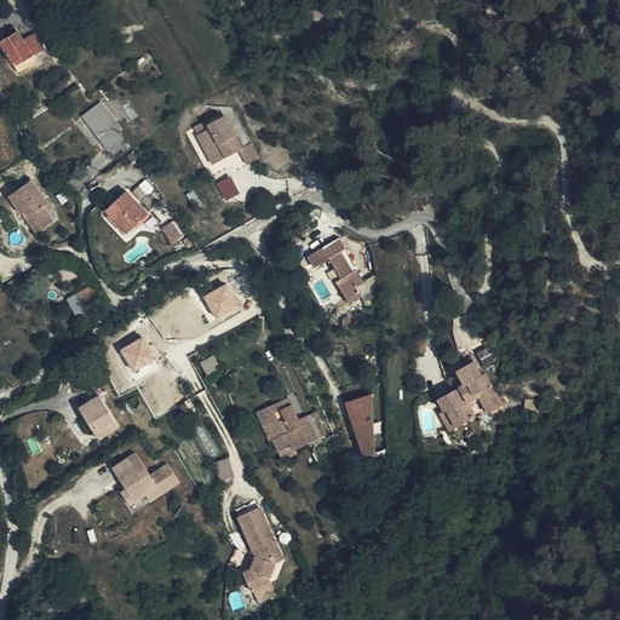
[(3,36),(0,38),(0,41),(11,58),(19,53),(24,61),(33,56),(21,36),(12,23),(5,28),(9,33),(3,36)]
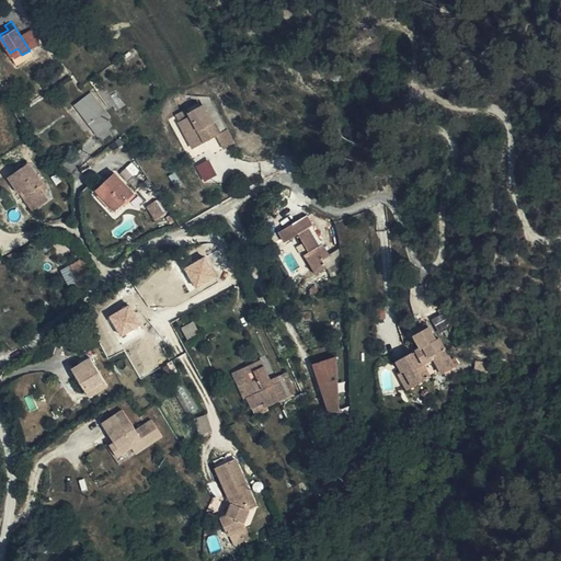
[(29,26),(19,33),(30,50),(39,44),(29,26)]
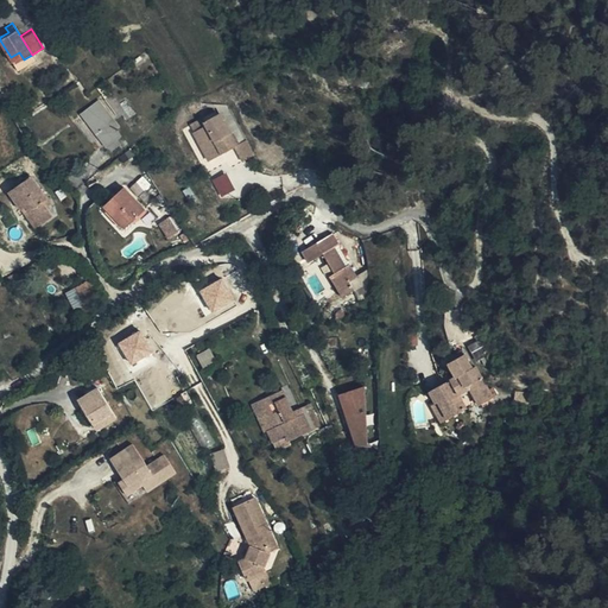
[(121,125),(101,99),(82,113),(107,146),(122,134),(118,127),(121,125)]
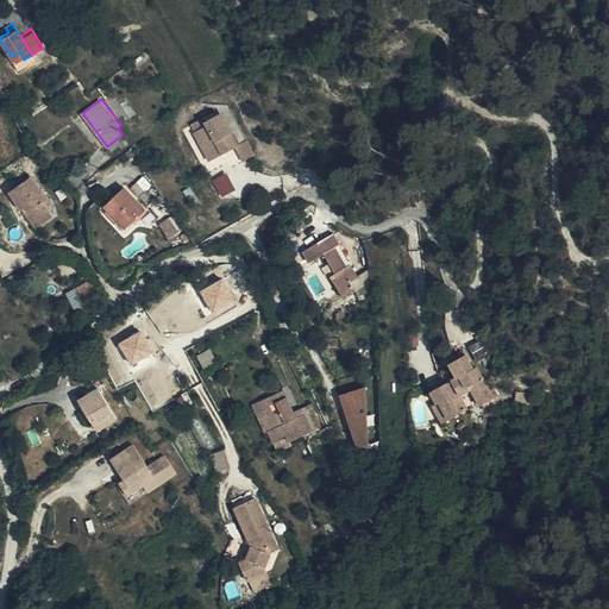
[(232,117),(236,117),(228,104),(203,118),(206,123),(193,130),(209,159),(236,145),(244,140),(239,136),(233,124),(232,117)]
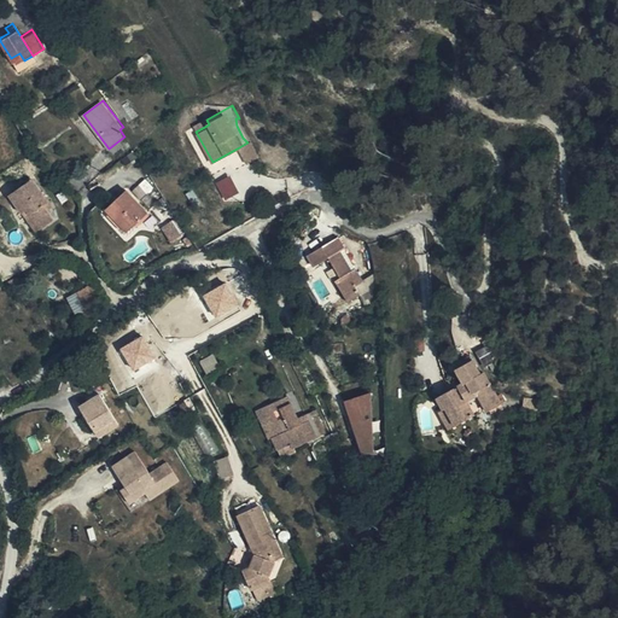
[(251,141),(239,118),(235,118),(237,126),(243,138),(248,143),(251,141)]
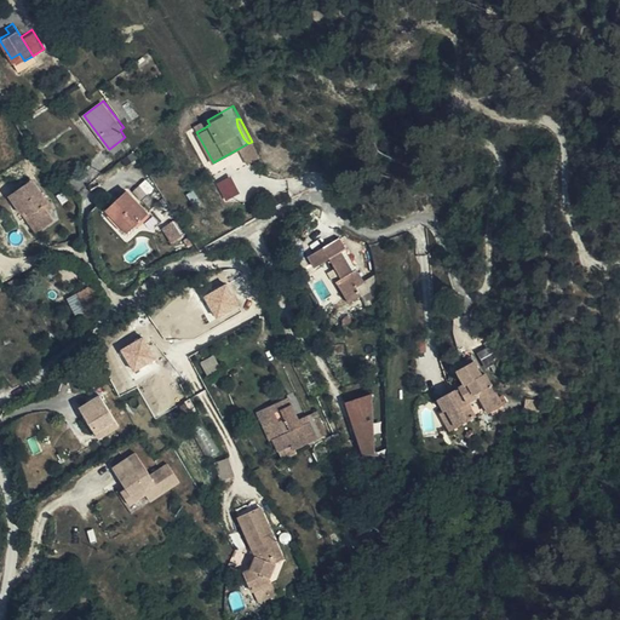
[(257,154),(256,149),(248,143),(240,148),(247,164),(256,161),(253,155),(257,154)]
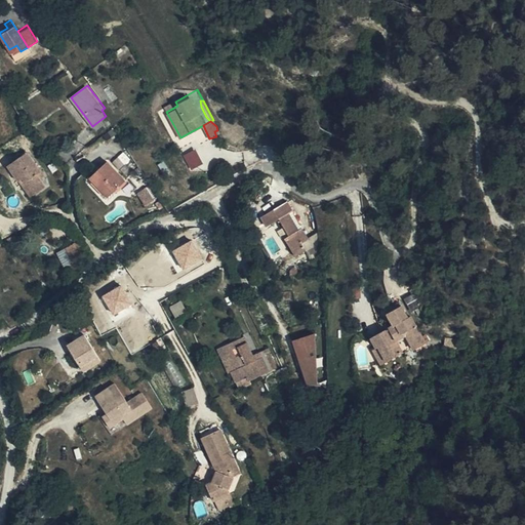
[(197,148),(185,153),(192,168),(204,163),(197,148)]
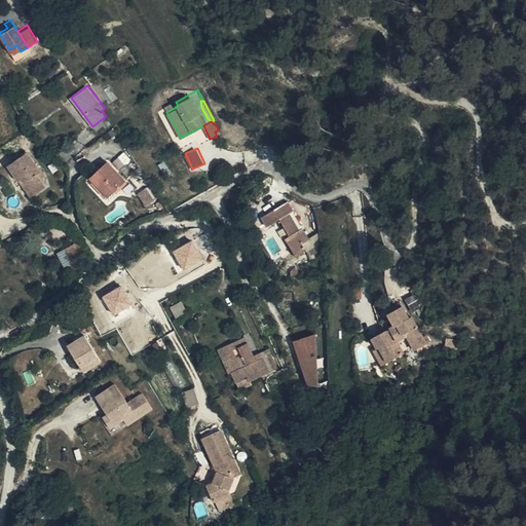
[(46,187),(40,178),(37,174),(41,171),(28,153),(9,166),(32,197),(46,187)]
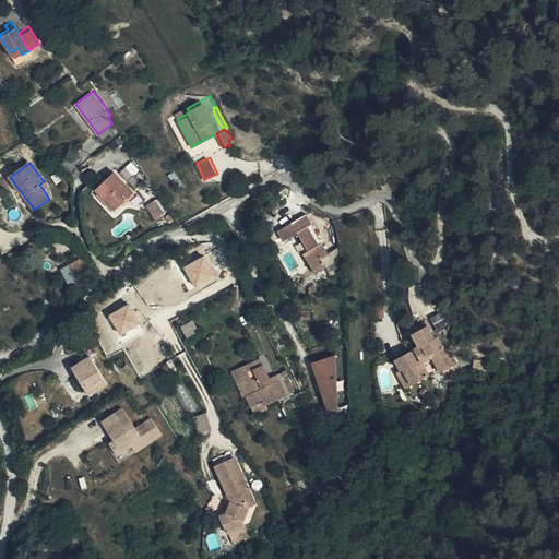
[(133,190),(116,170),(97,188),(116,207),(133,190)]
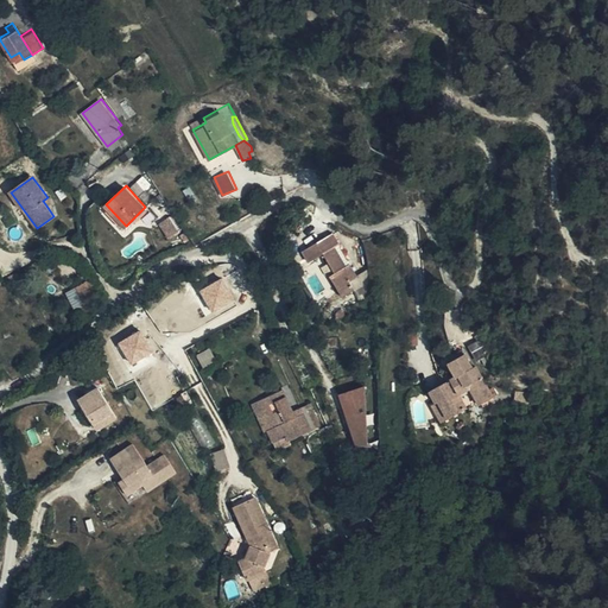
[(171,216),(162,222),(171,236),(181,229),(171,216)]
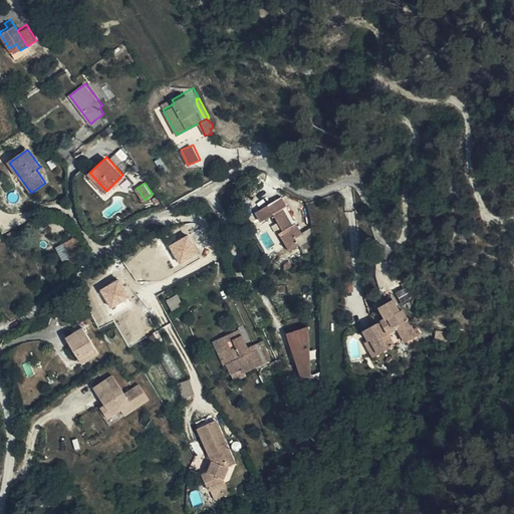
[(284,200),(257,211),(263,228),(268,226),(267,220),(273,219),(274,224),(292,218),(284,200)]
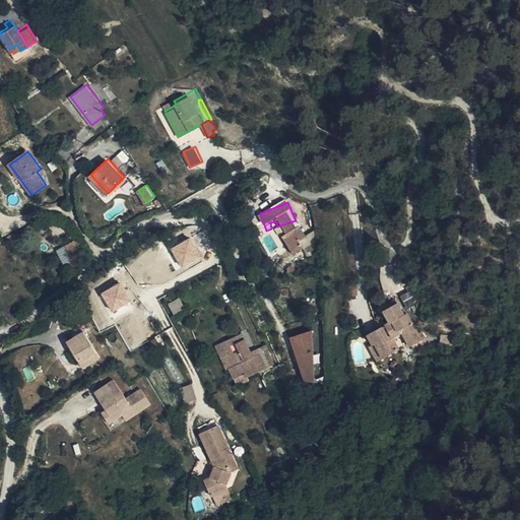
[(69,218),(62,220),(65,230),(68,236),(76,233),(75,230),(79,229),(76,220),(71,221),(69,218)]
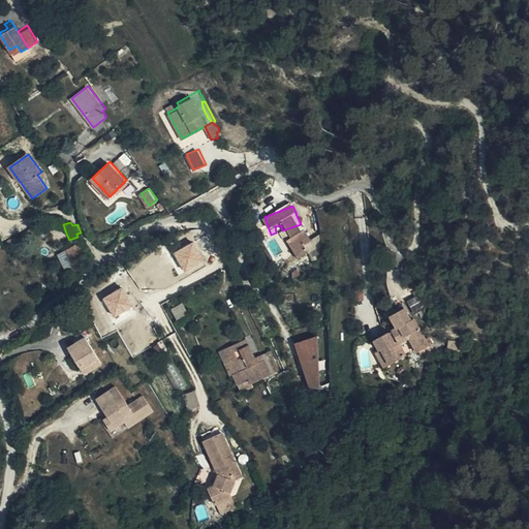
[(66,234),(63,224),(53,228),(57,237),(66,234)]
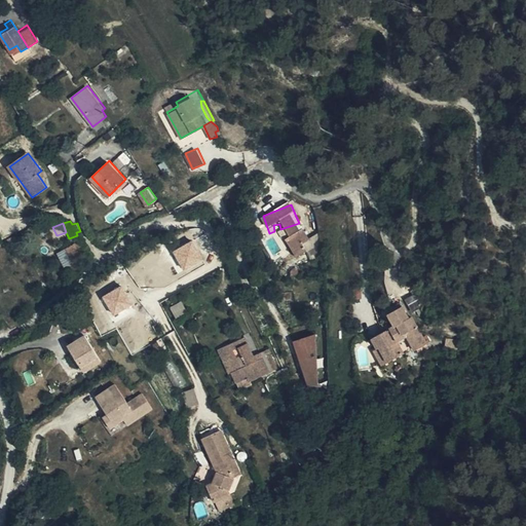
[(310,254),(299,223),(280,229),(288,242),(282,245),(288,262),(310,254)]
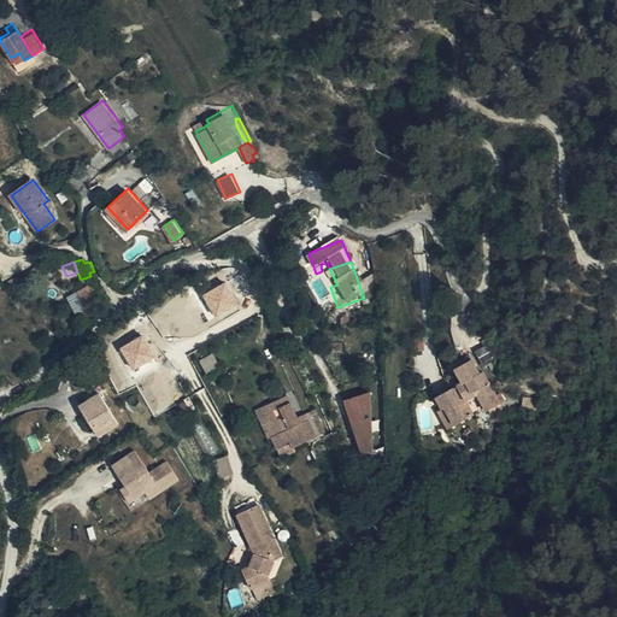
[(69,295),(76,309),(95,299),(88,286),(69,295)]
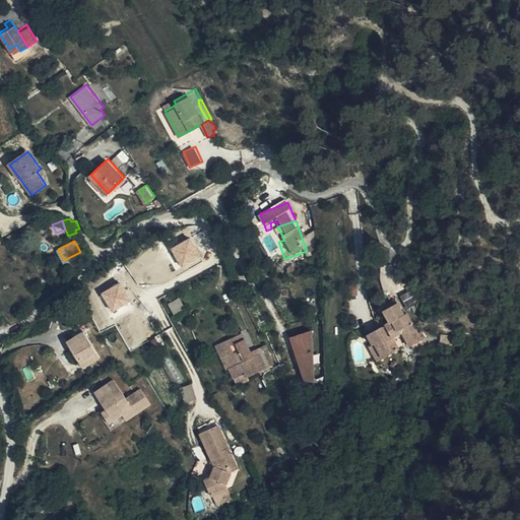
[(401,294),(410,307),(418,302),(410,287),(401,294)]
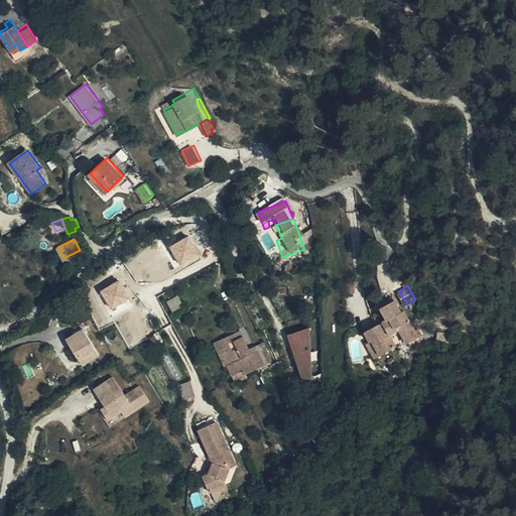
[(180,295),(169,300),(174,311),(185,305),(180,295)]
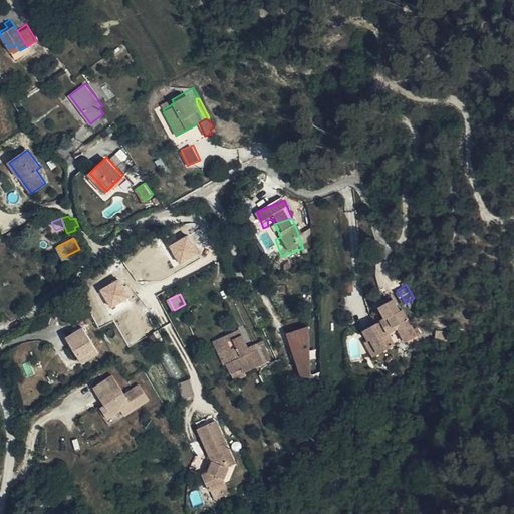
[(376,333),(394,341),(391,333),(401,327),(409,340),(420,333),(403,306),(401,308),(393,295),(378,304),(387,317),(374,324),(376,333)]
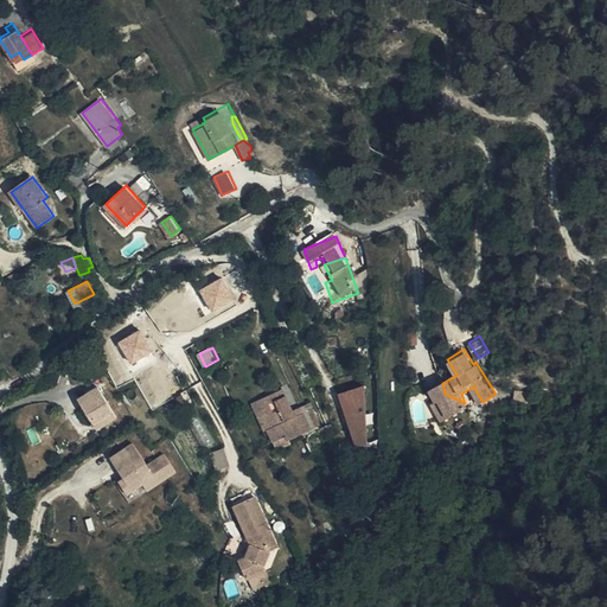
[(97,428),(119,416),(101,383),(80,395),(83,402),(80,403),(81,413),(89,420),(93,417),(97,428)]
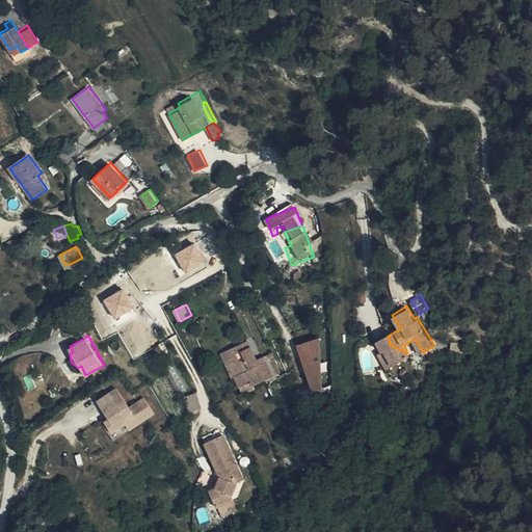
[(409,356),(407,353),(390,345),(388,336),(376,342),(383,352),(386,351),(395,365),(409,356)]
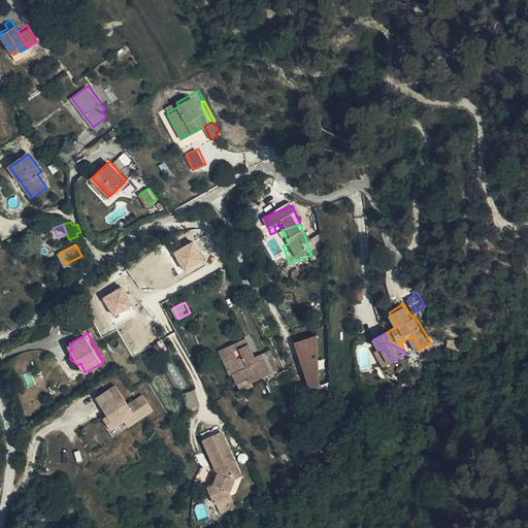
[(245,334),(224,344),(235,369),(231,371),(238,384),(250,377),(252,381),(278,367),(268,348),(260,352),(262,356),(257,359),(255,354),(245,334)]
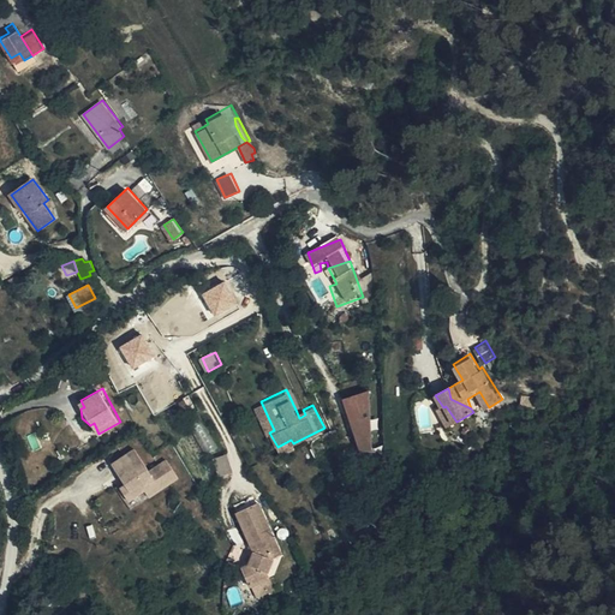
[(372,446),(370,389),(345,398),(362,449),(372,446)]
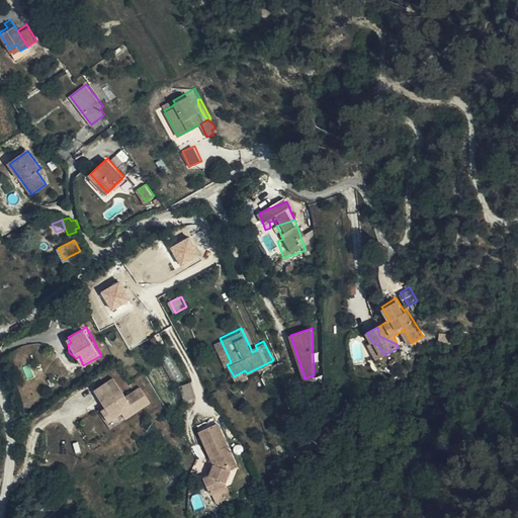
[(441,331),(440,339),(452,340),(453,333),(441,331)]
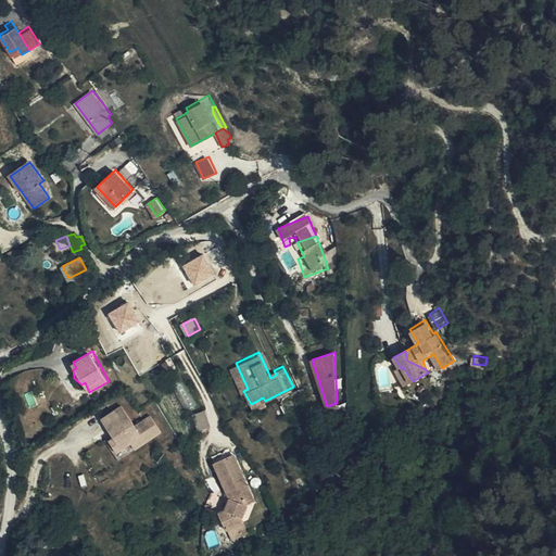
[(248,389),(236,363),(229,366),(241,392),(243,391),(248,389)]
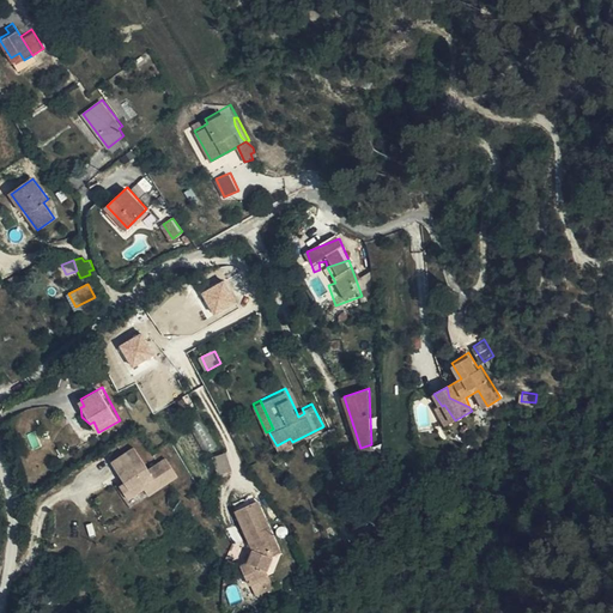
[(444,405),(442,406),(438,408),(448,425),(455,420),(444,405)]
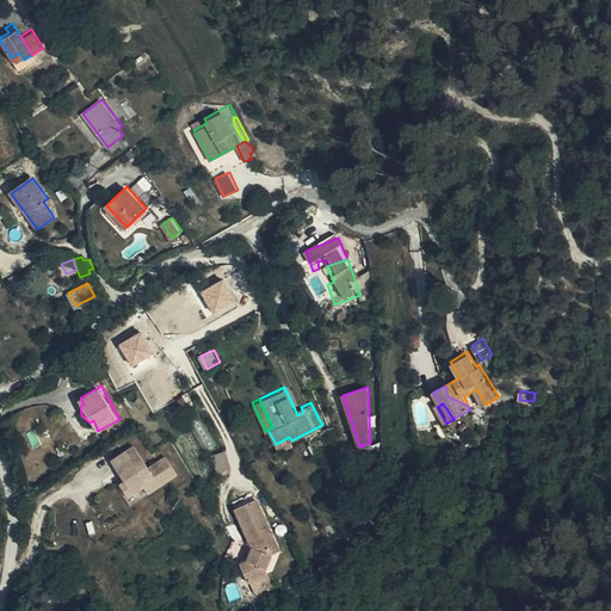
[(289,437),(276,444),(278,449),(292,442),(291,440),(289,437)]
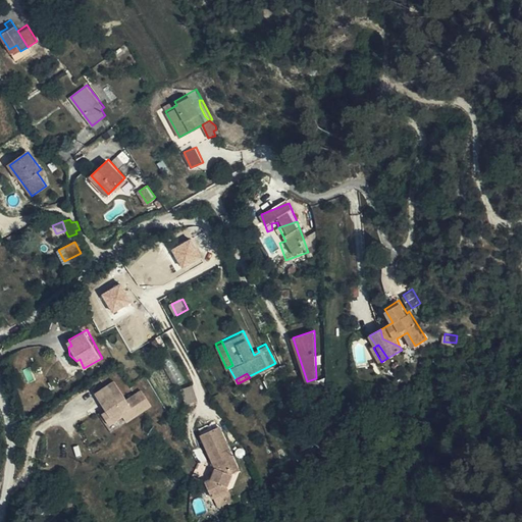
[(105,419),(109,425),(122,417),(126,422),(152,406),(142,392),(127,401),(115,382),(96,395),(107,412),(109,416),(105,419)]
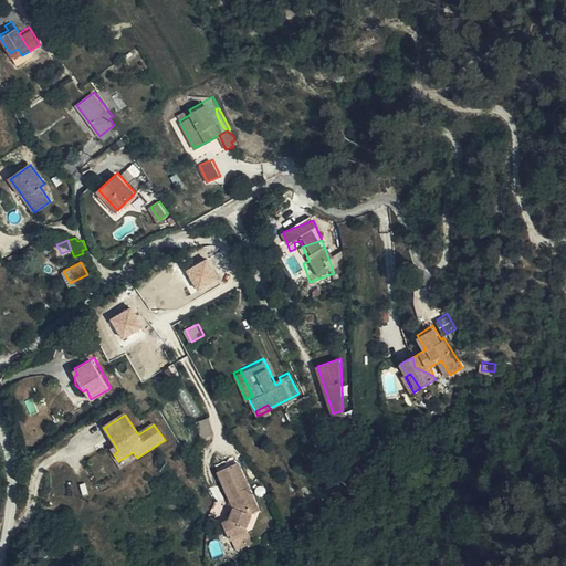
[(197,420),(201,437),(215,433),(210,416),(197,420)]
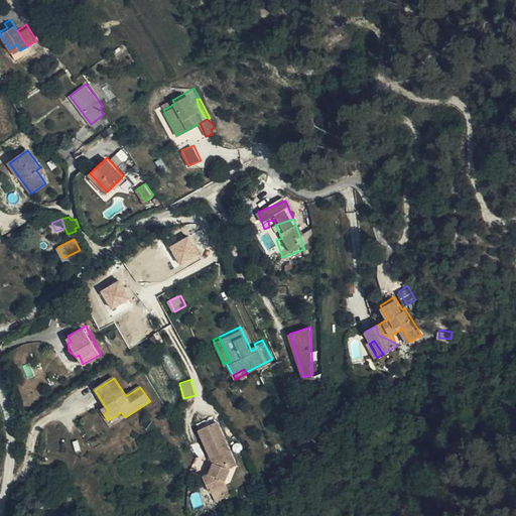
[(241,467),(220,421),(201,430),(217,464),(215,473),(204,478),(212,495),(230,486),(227,481),(232,472),(241,467)]
